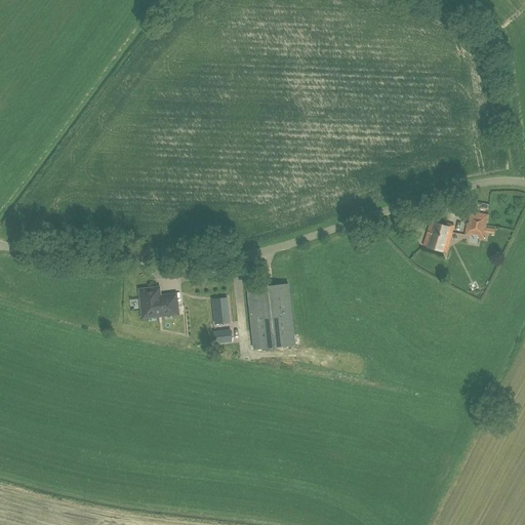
[(484,238),(487,215),(469,212),(468,217),(470,218),(469,224),(467,224),(465,235),(469,236),(470,234),(479,236),(479,238),(484,238)]
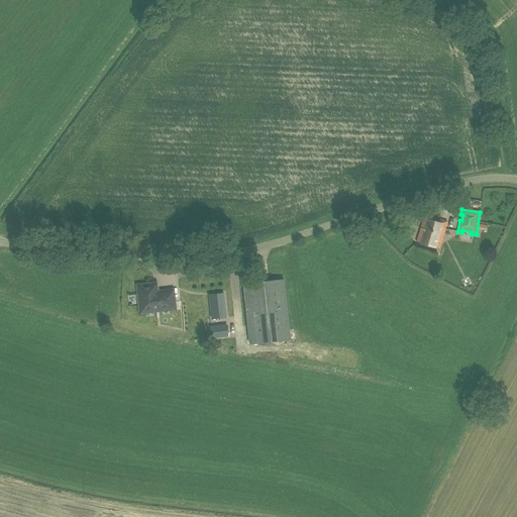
[(438,222),(432,220),(433,217),(425,215),(416,241),(439,248),(447,222),(439,219),(438,222)]
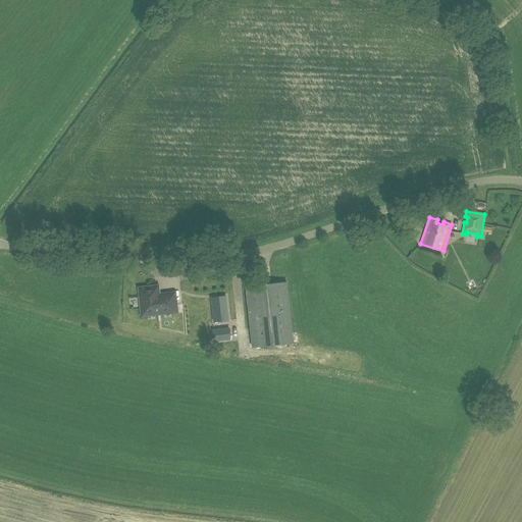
[(485,283),(482,275),(476,277),(479,285),(485,283)]
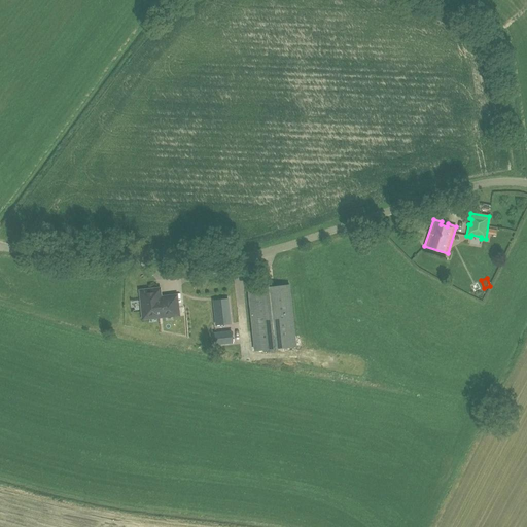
[(255,351),(296,347),(289,285),(249,289),(255,351)]
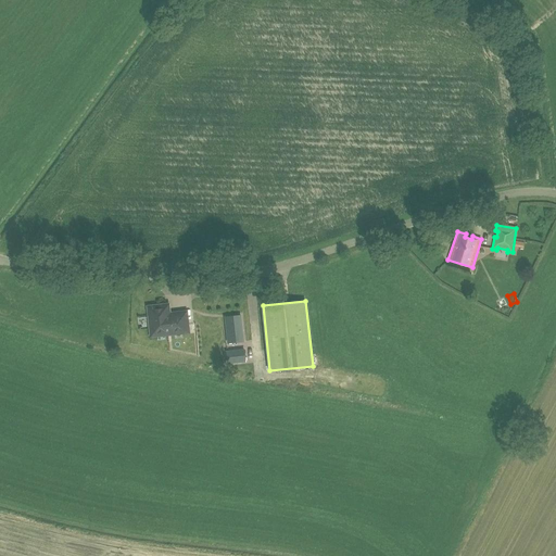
[(168,313),(167,306),(156,307),(155,306),(150,307),(149,308),(149,315),(151,316),(152,335),(187,331),(186,314),(171,315),(171,316),(167,313),(168,313)]
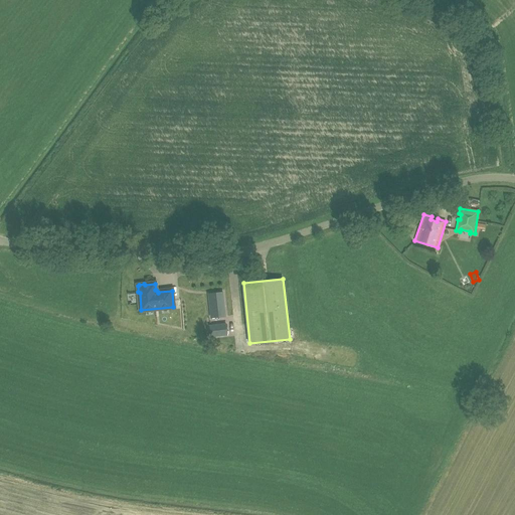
[(208,294),(211,318),(225,316),(222,293),(208,294)]
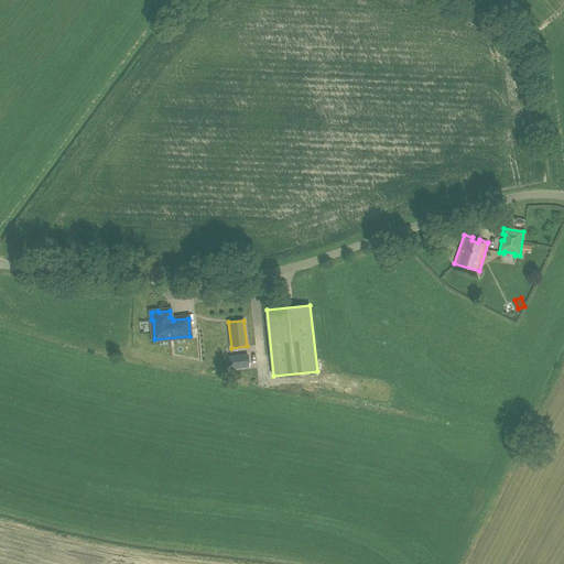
[(250,368),(248,354),(229,356),(231,369),(250,368)]
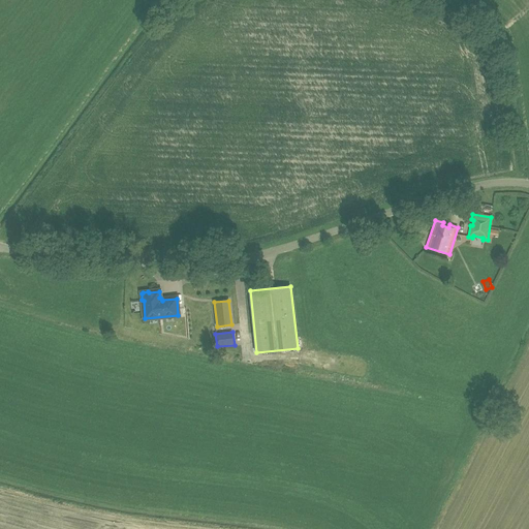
All buildings are outlined.
